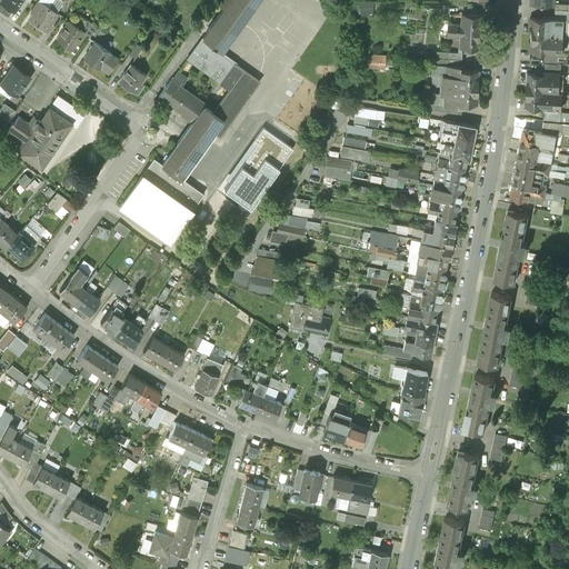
[(0,0),(16,10),(21,0),(0,0)]
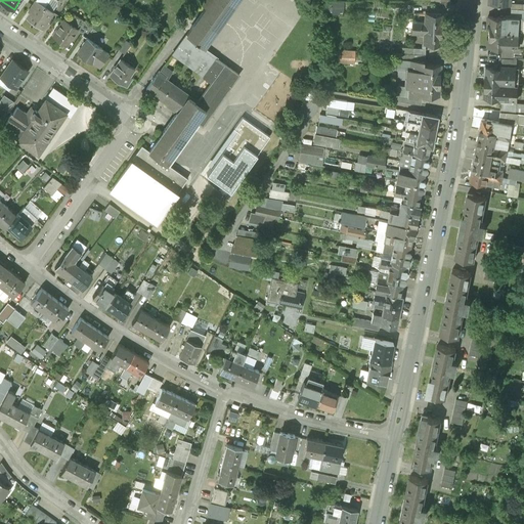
[(53,11),(37,0),(35,0),(31,7),(33,8),(27,17),(42,28),(53,11)]
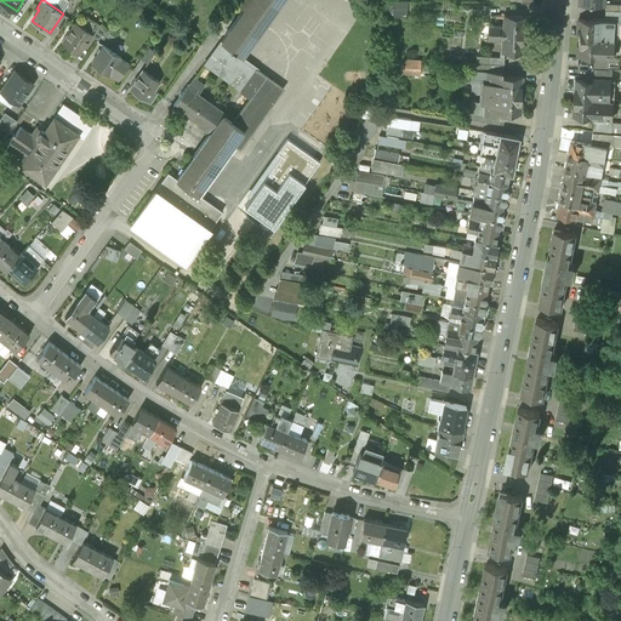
[(250,0),(221,41),(241,56),(280,0),(250,0)]
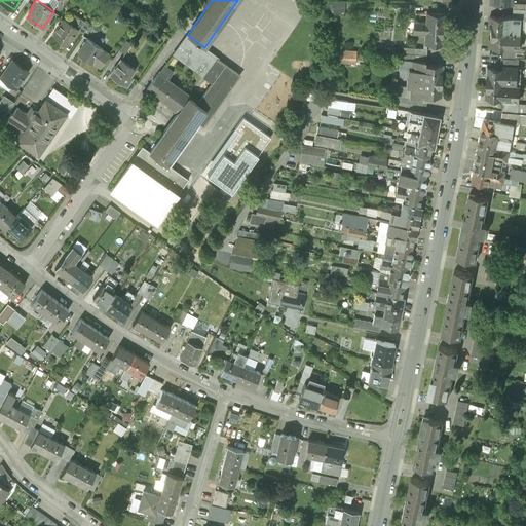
[(445,13),(426,12),(426,22),(425,28),(443,29),(444,22),(445,22),(445,13)]
